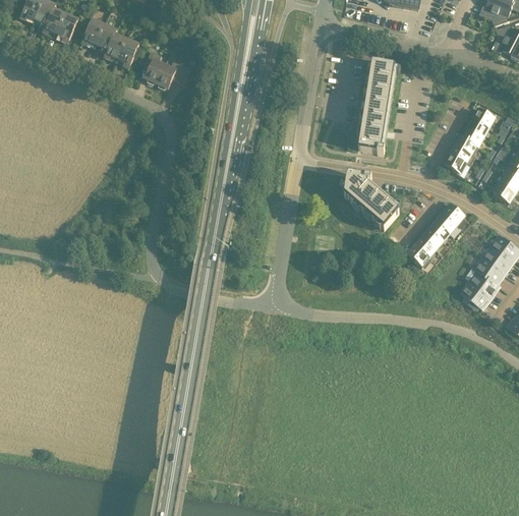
[(35,22),(45,0),(30,0),(22,17),(35,22)]
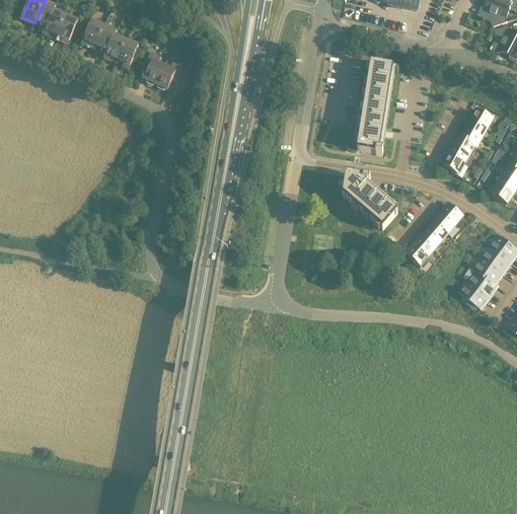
[(58,4),(50,0),(45,0),(34,22),(47,27),(56,7),(58,4)]
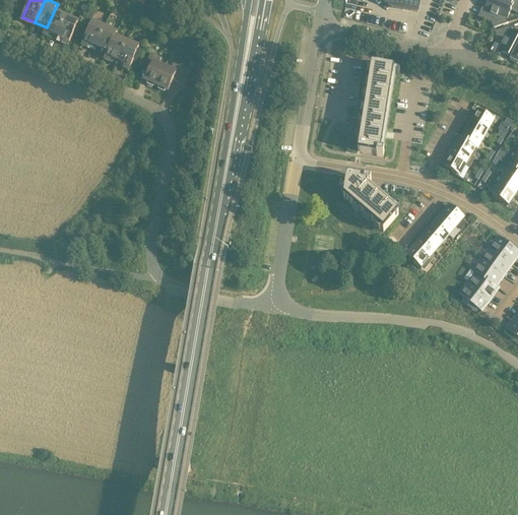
[(387,0),(396,4),(418,8),(419,0),(387,0)]
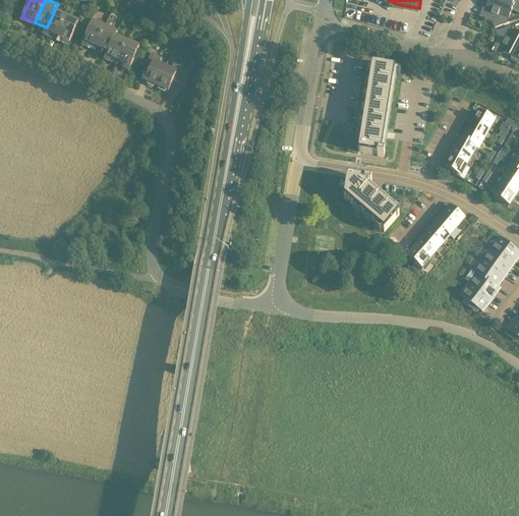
[(510,16),(514,7),(498,0),(489,0),(484,13),(481,12),(480,13),(494,18),(496,24),(511,19),(510,16)]
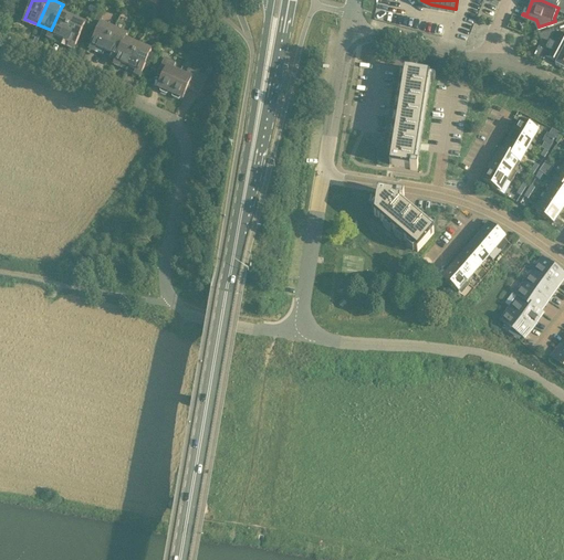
[(62,40),(74,13),(61,8),(51,30),(49,34),(62,40)]
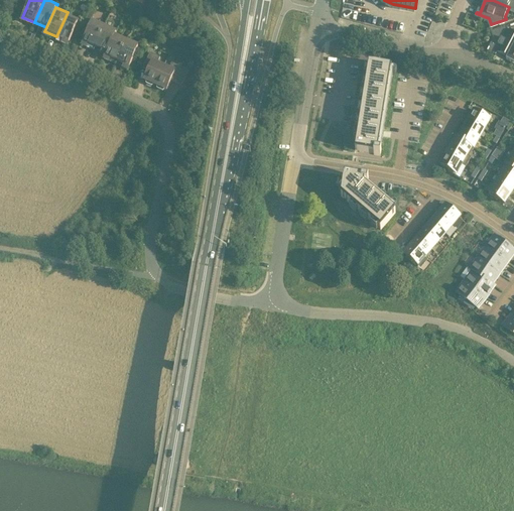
[(80,17),(68,12),(56,36),(69,41),(80,17)]
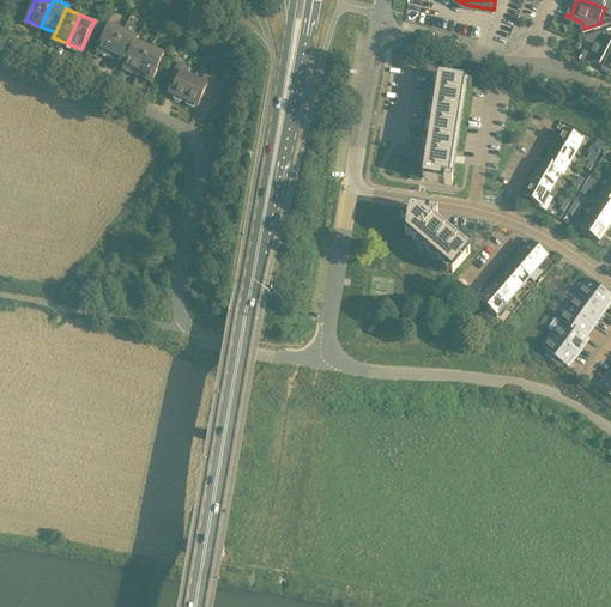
[(98,49),(113,56),(126,28),(112,22),(98,49)]
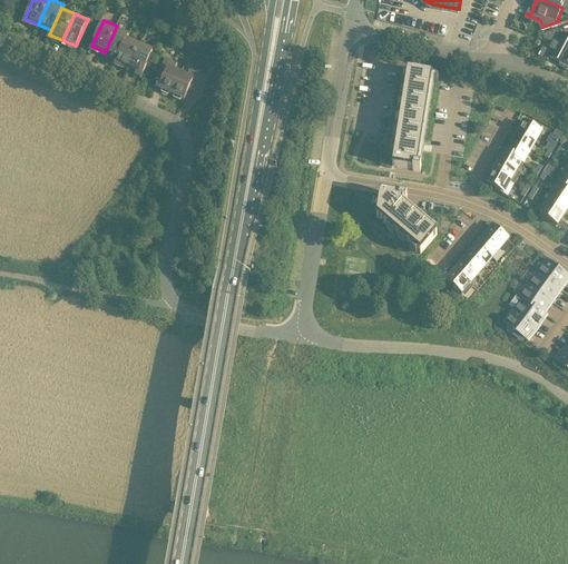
[(567,31),(561,28),(560,25),(545,31),(547,38),(540,51),(541,52),(542,49),(559,58),(567,41),(567,31)]
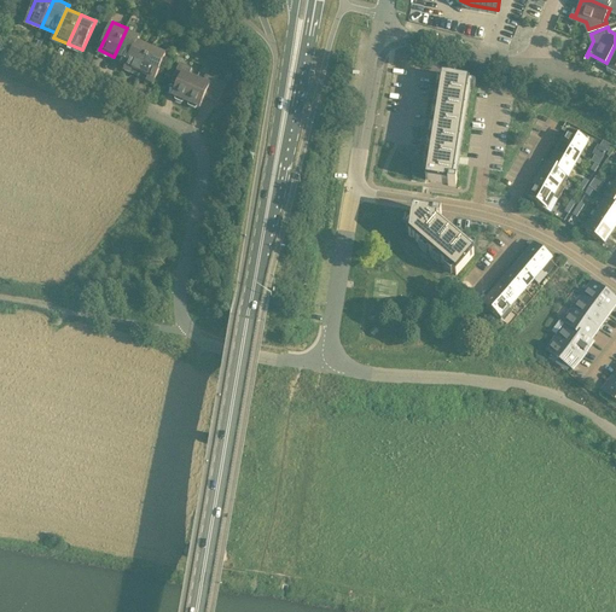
[(140,34),(127,28),(114,57),(128,63),(139,39),(140,34)]
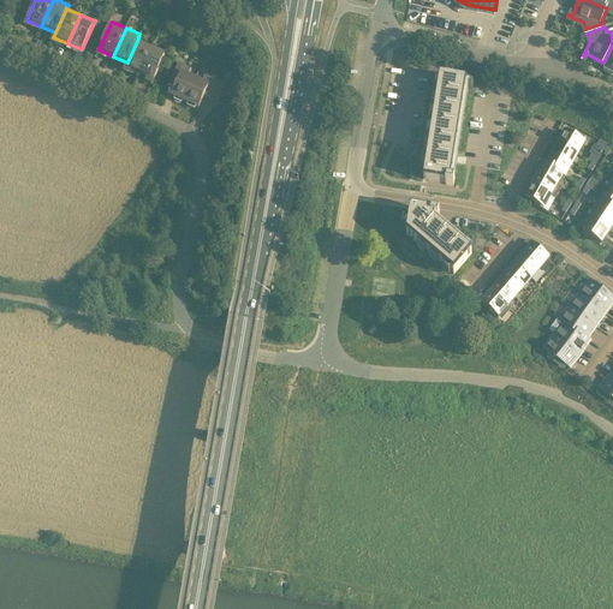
[(138,39),(128,63),(125,67),(140,73),(153,45),(138,39)]
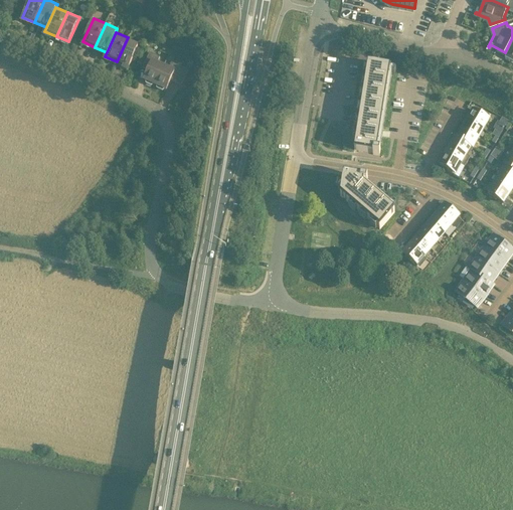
[(140,42),(128,37),(117,61),(129,66),(140,42)]
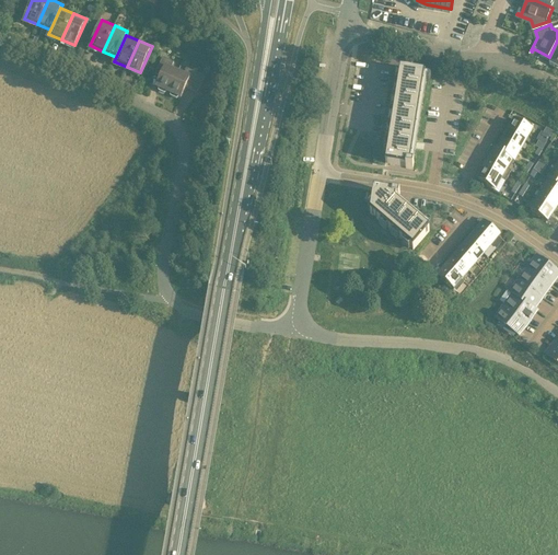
[(171,89),(179,68),(173,65),(175,58),(164,53),(159,67),(164,69),(159,83),(161,84),(161,87),(166,89),(169,88),(171,89)]
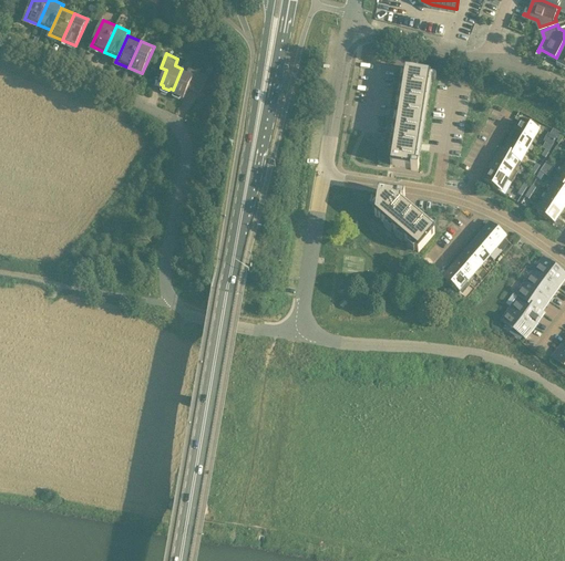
[(187,71),(182,69),(173,90),(175,90),(175,93),(181,95),(183,93),(185,94),(191,81),(203,86),(209,72),(191,64),(187,71)]
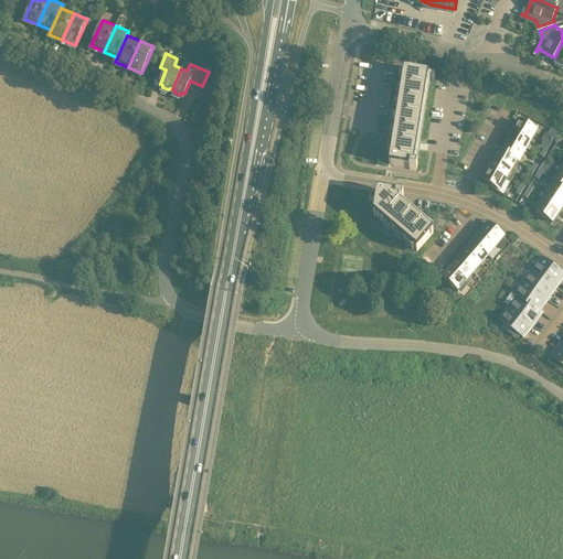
[(406,65),(391,164),(416,168),(431,70),(406,65)]
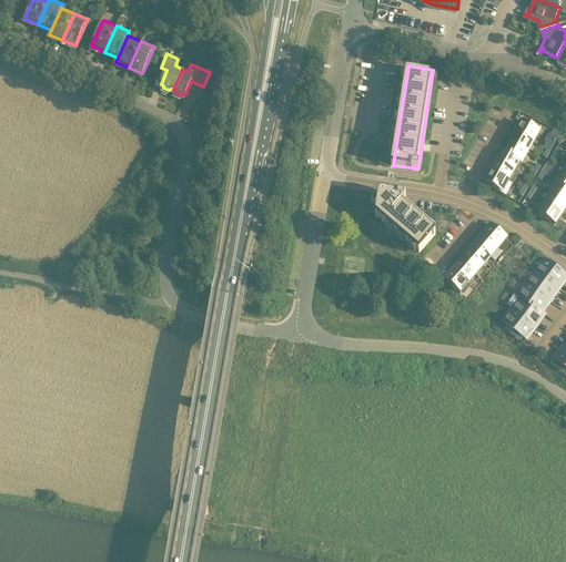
[(517,129),(535,139),(542,128),(524,119),(517,129)]
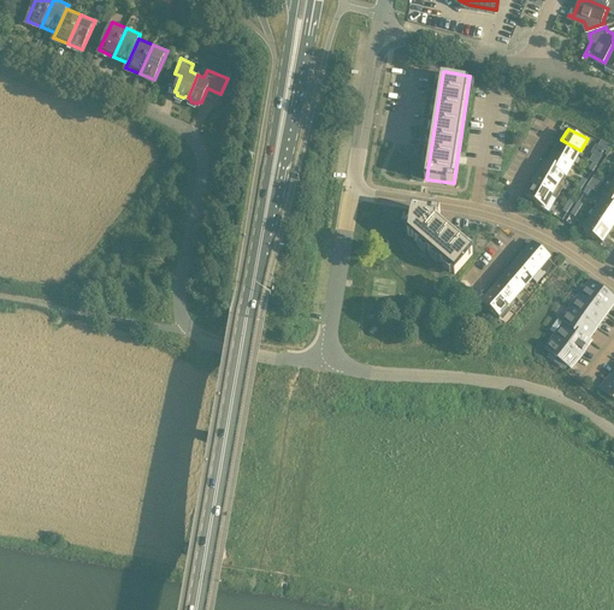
[(580,150),(561,140),(555,150),(574,161),(578,155),(580,150)]
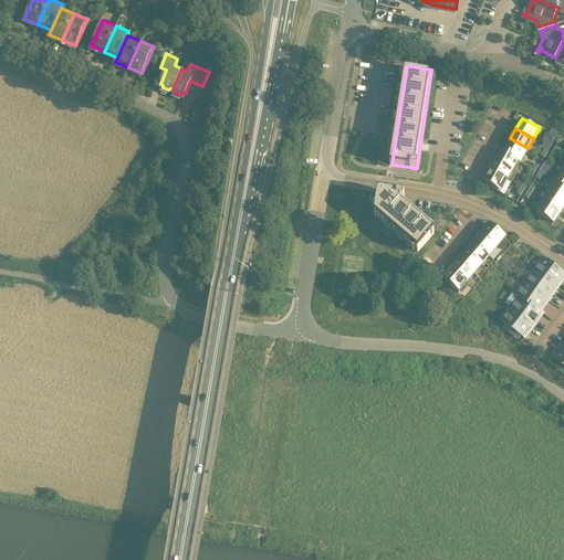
[(528,148),(510,138),(505,148),(522,158),(528,148)]
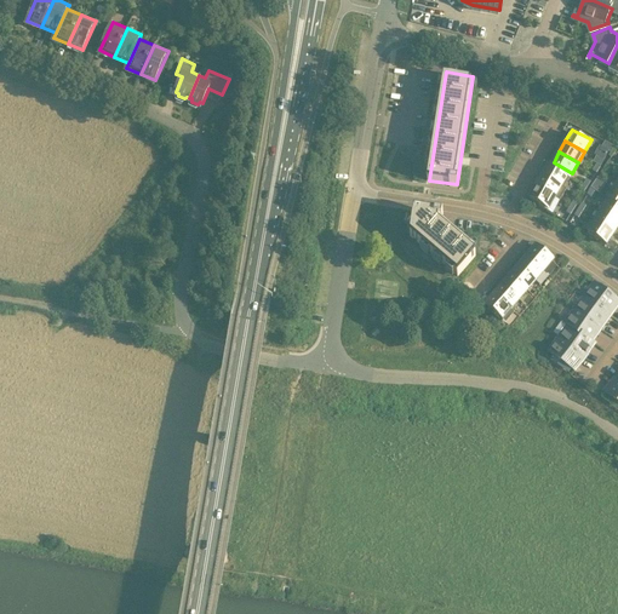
[(551,161),(550,161),(544,171),(566,183),(572,173),(554,162),(551,161)]
